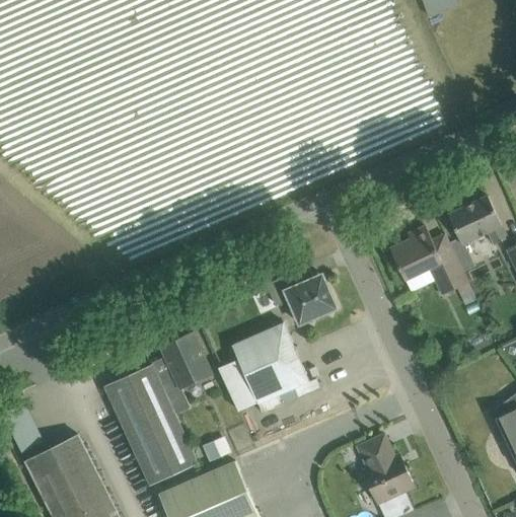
[(506,239),(495,216),(487,198),(447,216),(461,245),(487,233),(493,246),(506,239)]
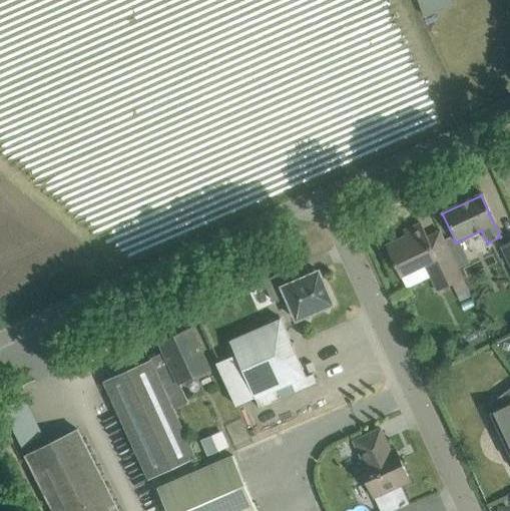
[(461,281),(450,259),(442,240),(429,246),(419,224),(402,232),(404,237),(385,246),(399,278),(427,265),(439,291),(461,281)]
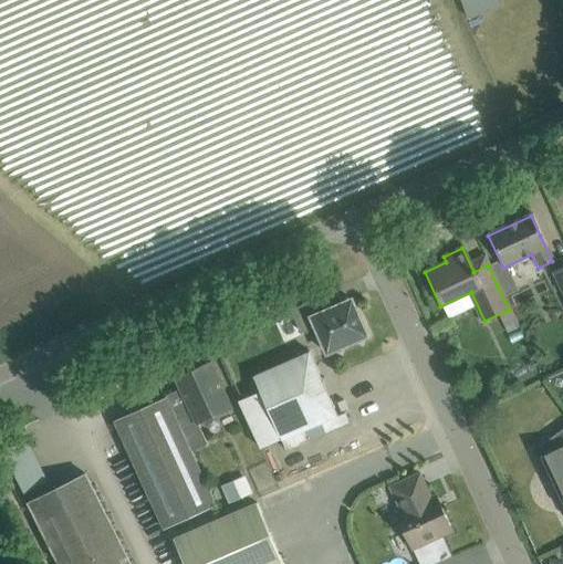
[(562,268),(552,273),(562,298),(562,268)]
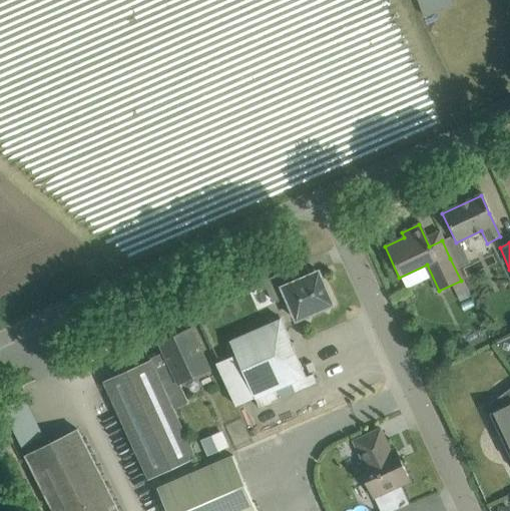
[(303,265),(282,274),(262,282),(271,302),(275,303),(286,299),(296,321),(310,315),(313,314),(332,306),(317,273),(308,277),(303,265)]
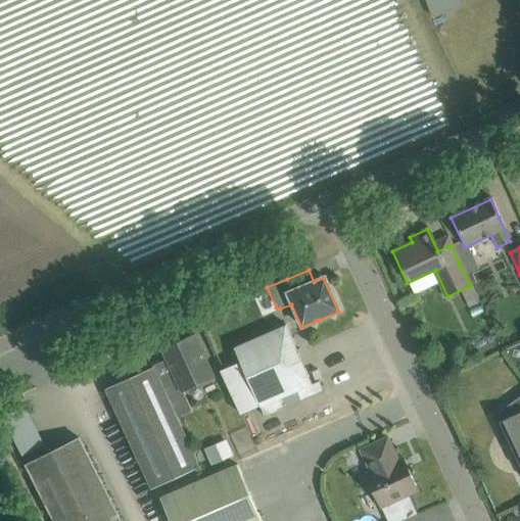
[(310,385),(284,326),(233,348),(258,408),(310,385)]
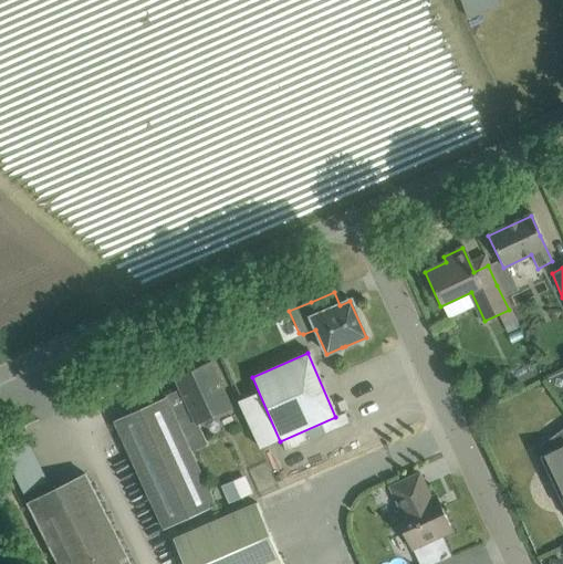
[(230,409),(218,383),(209,363),(174,379),(189,415),(175,421),(164,398),(113,421),(163,531),(215,507),(188,449),(204,441),(196,425),(230,409)]
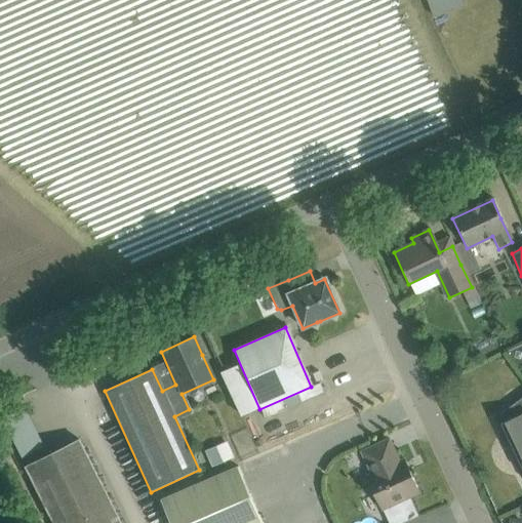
[(504,423),(498,425),(521,474),(521,397),(499,414),(504,423)]
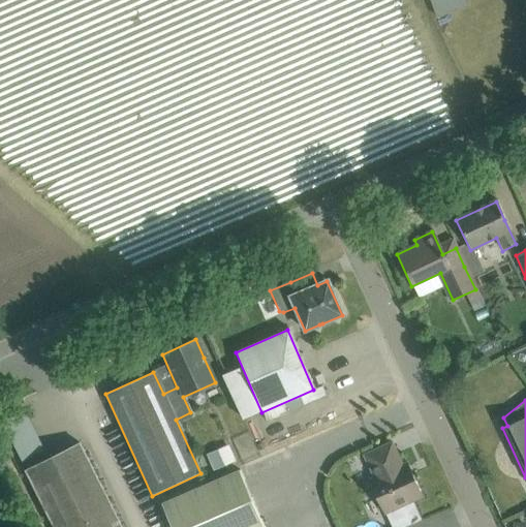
[(119,526),(87,462),(78,443),(24,470),(52,526),(119,526)]
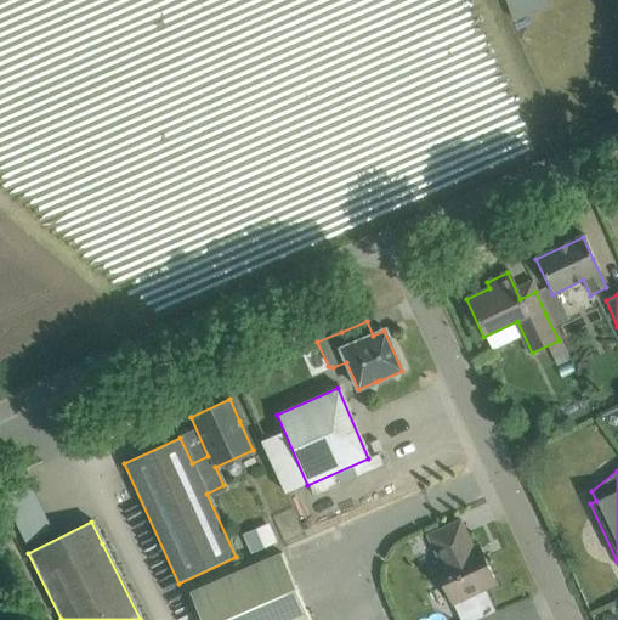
[(477,546),(471,548),(459,522),(426,536),(438,563),(432,565),(451,606),(495,586),(477,546)]
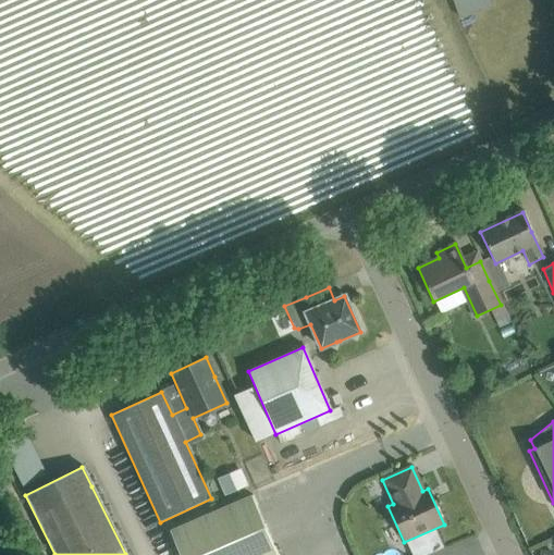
[(221,495),(244,484),(236,468),(213,480),(221,495)]
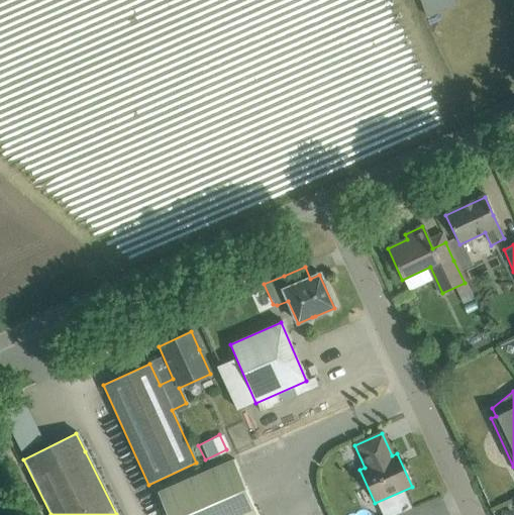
[(255,514),(233,460),(157,494),(166,514),(255,514)]
